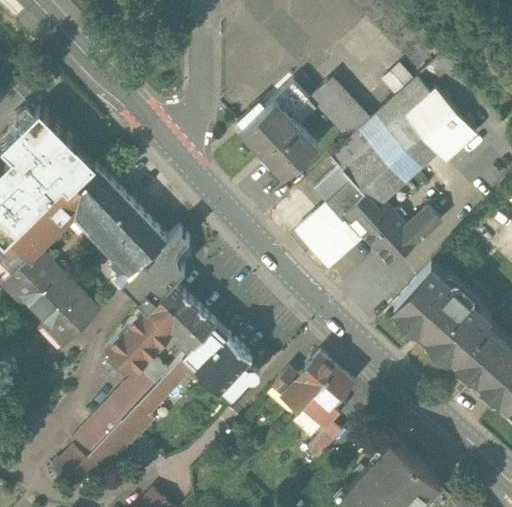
[(400,67),(382,82),(396,97),(413,81),(400,67)]
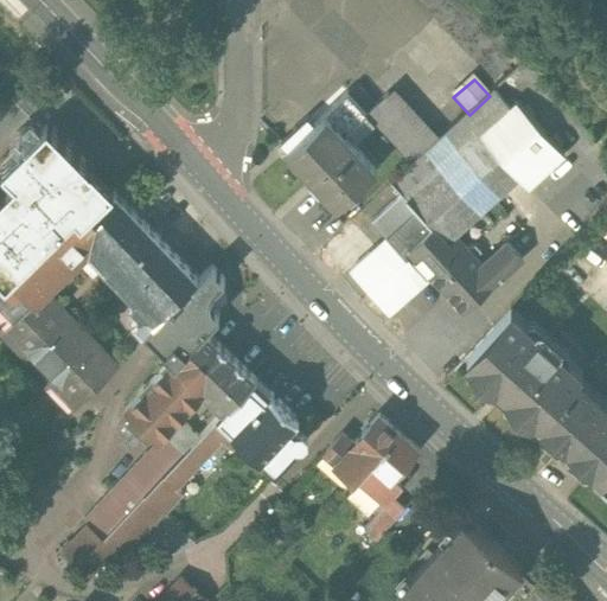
[(413,165),(391,185),(401,197),(370,223),(385,241),(349,273),(388,318),(432,280),(462,313),(522,261),(506,244),(481,267),(474,260),(481,254),(475,247),(466,249),(455,237),(519,181),(528,191),(564,159),(516,104),(510,110),(494,93),(490,96),(470,115),(413,165)]
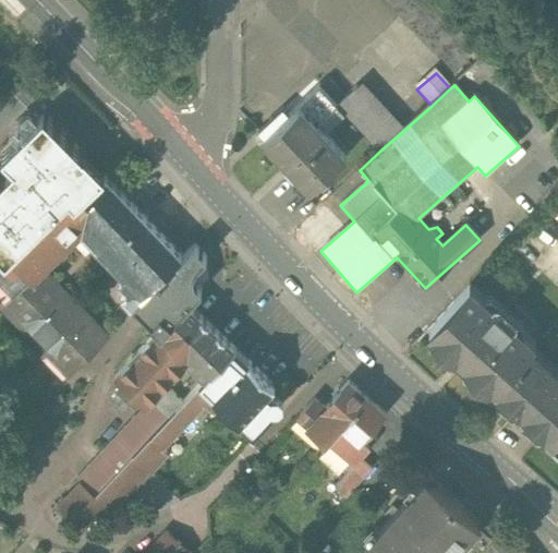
[(318,91),(276,130),(270,123),(257,135),(284,166),(283,168),(292,177),(293,176),(308,191),(343,158),(315,128),(336,109),(318,91)]
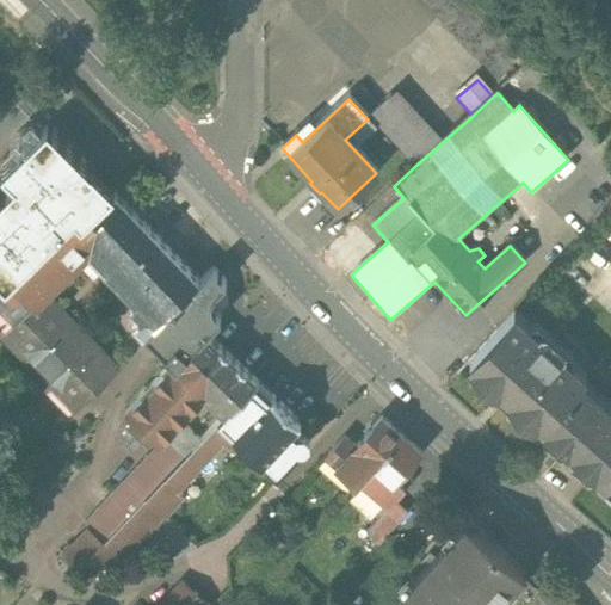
[(81,224),(111,195),(47,128),(4,170),(16,181),(0,196),(0,279),(4,283),(73,216),(81,224)]
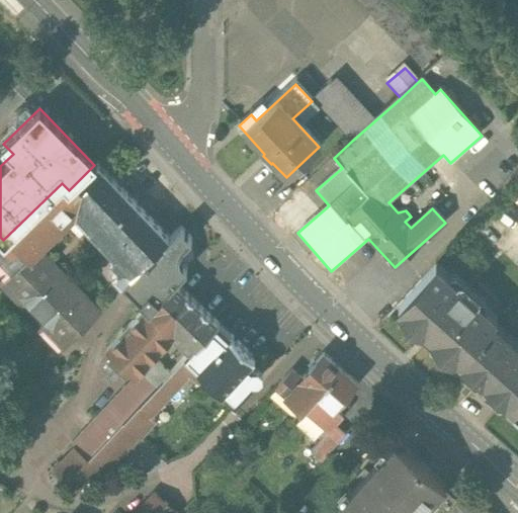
[(169,243),(94,165),(69,190),(62,183),(3,240),(5,248),(0,252),(0,268),(10,279),(37,253),(75,220),(89,233),(133,280),(125,287),(147,309),(149,311),(173,286),(174,287),(188,273),(179,264),(178,260),(180,254),(192,243),(181,232),(169,243)]
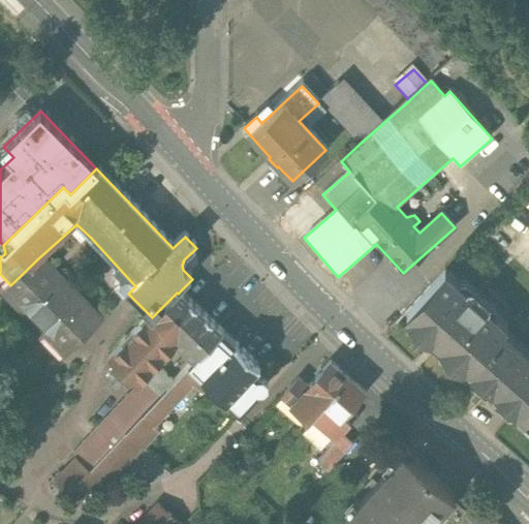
[(102,322),(38,258),(10,285),(1,295),(43,338),(51,331),(72,351),(102,322)]
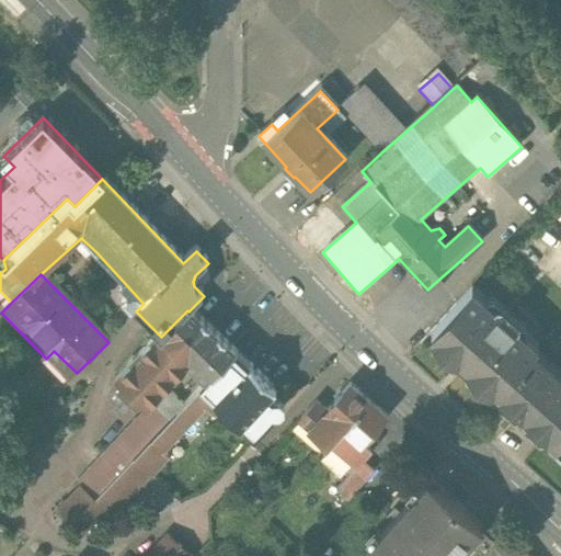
[(538,350),(471,292),(431,337),(497,396),(536,353),(538,350)]
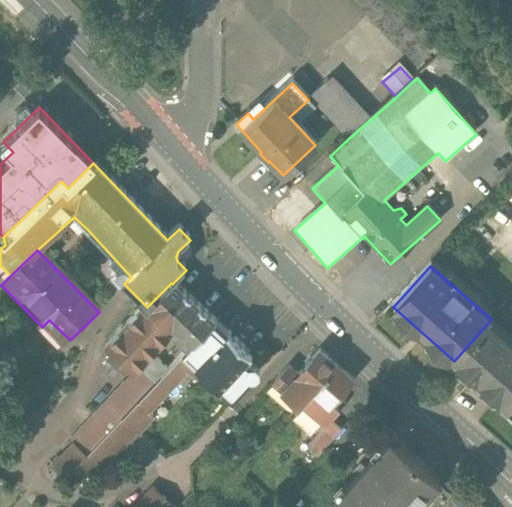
[(145,305),(107,347),(123,361),(132,351),(160,324),(163,326),(189,299),(172,284),(171,283),(147,307),(145,305)]
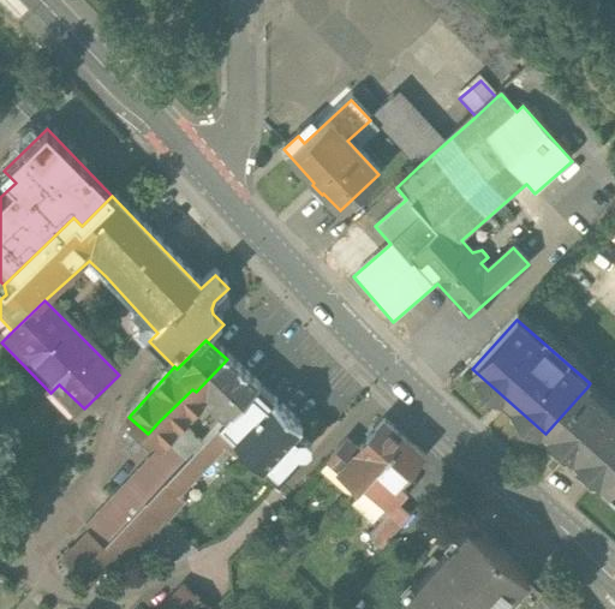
[(192,389),(159,422),(172,434),(179,425),(203,399),(226,421),(256,387),(227,359),(196,392),(192,389)]
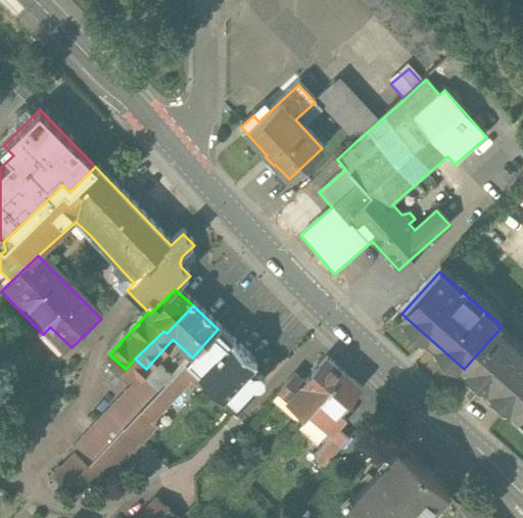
[(258,365),(218,329),(192,358),(170,383),(157,398),(140,417),(155,432),(192,391),(204,403),(214,391),(237,413),(266,381),(253,371),(258,365)]
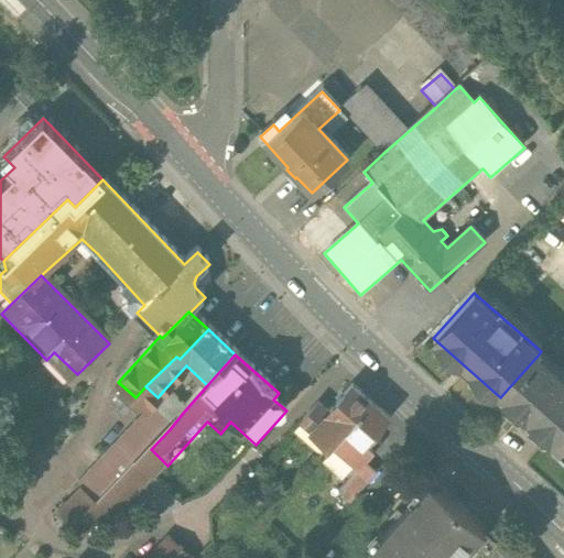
[(563,376),(539,354),(501,395),(542,433),(545,429),(555,439),(563,429),(563,376)]
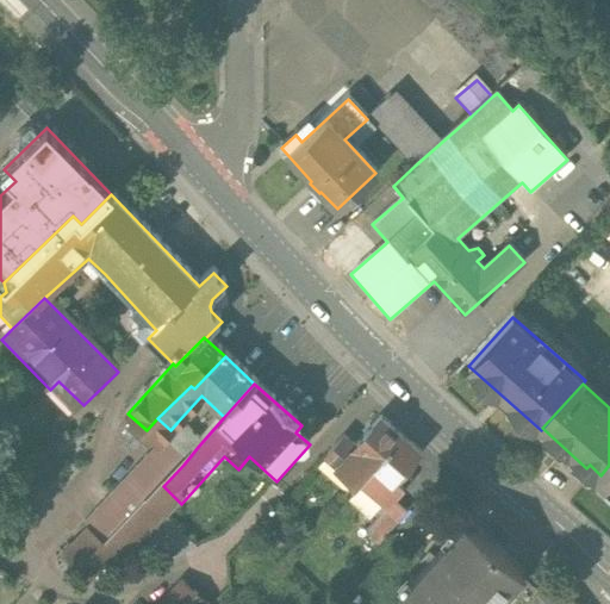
[(157,418),(147,430),(160,442),(170,430),(157,418)]
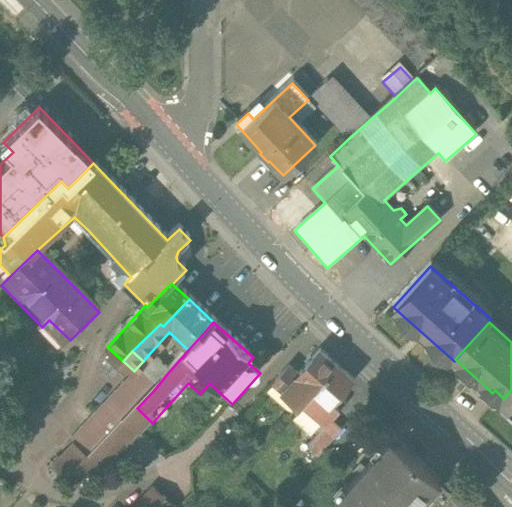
[(319,353),(298,378),(288,370),(273,387),(299,409),(336,367),(319,353)]
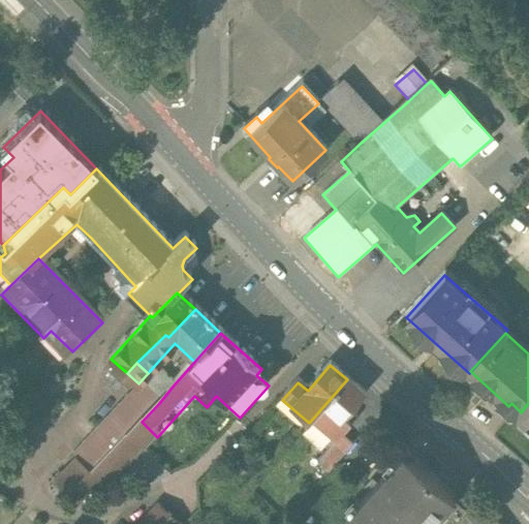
[(158,376),(145,390),(159,403),(172,388),(158,376)]
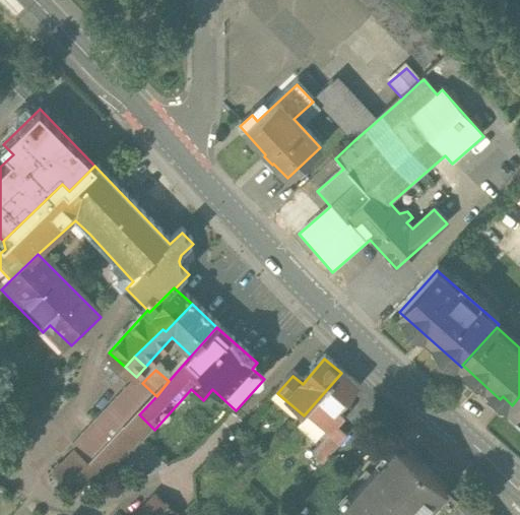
[(341,373),(304,415),(329,439),(337,430),(344,422),(336,414),(359,389),(341,373)]
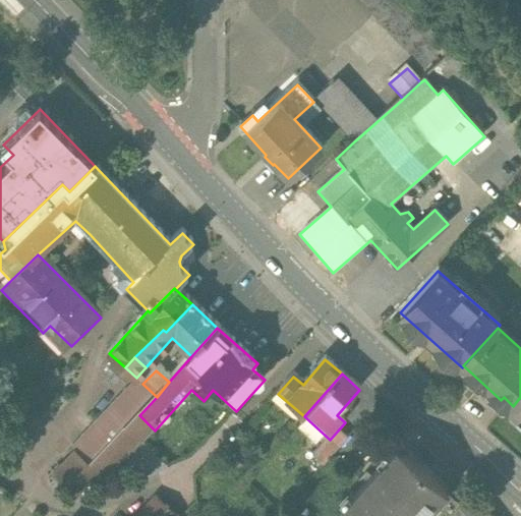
[(142,384),(72,457),(89,470),(123,433),(129,425),(139,415),(157,397),(142,384)]
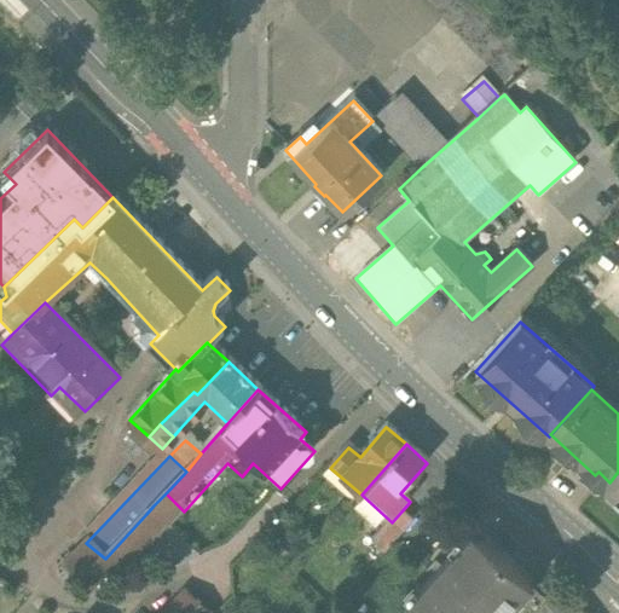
[(618,472),(609,483),(606,487),(618,499),(618,472)]
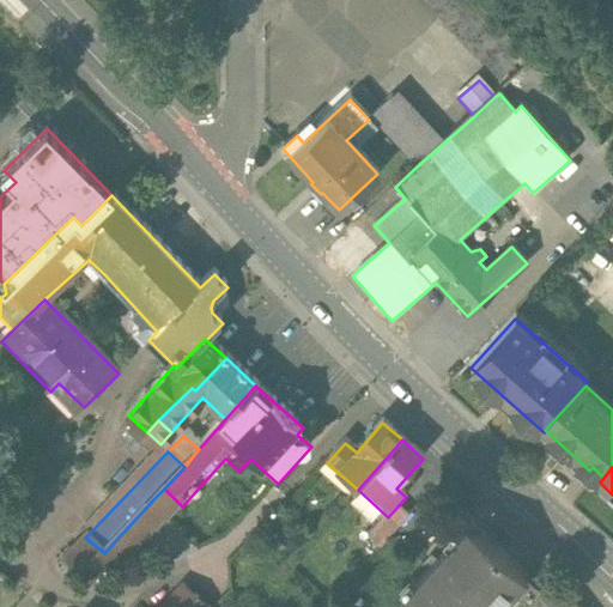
[(164,489),(152,501),(145,509),(168,532),(187,511),(182,507),(164,489)]
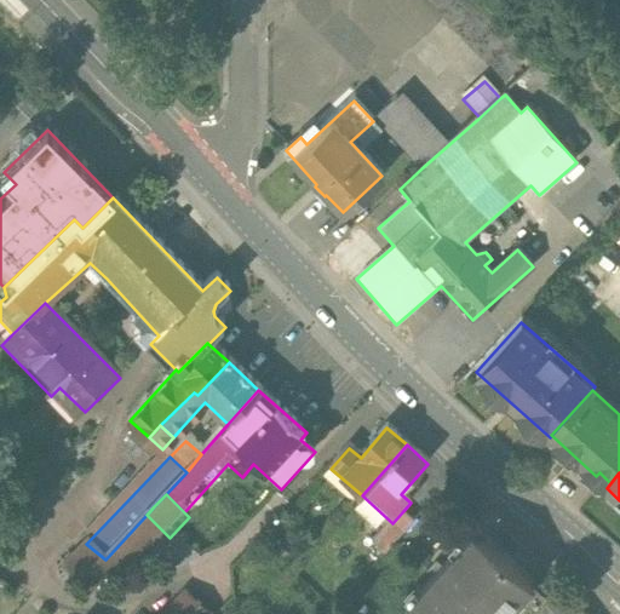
[(392,523),(372,545),(385,556),(414,523),(402,512),(392,523)]
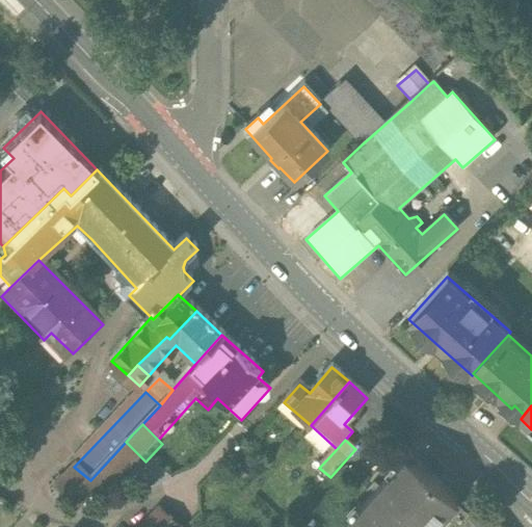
[(407,458),(349,523),(352,526),(432,526),(455,501),(407,458)]
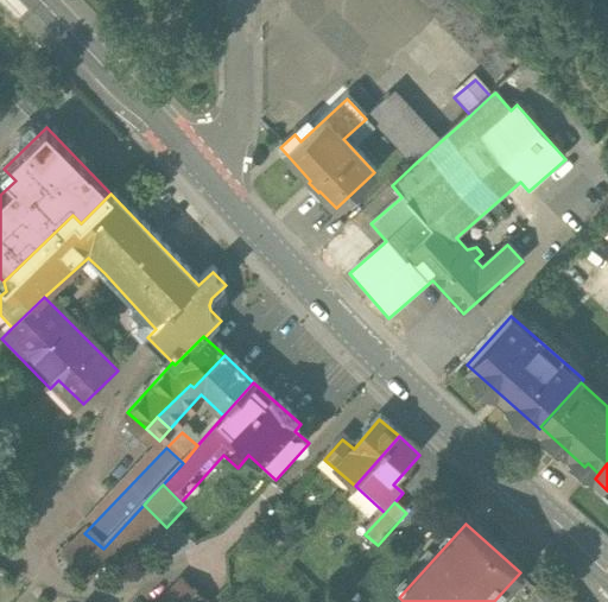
[(565,601),(544,582),(526,601),(565,601)]
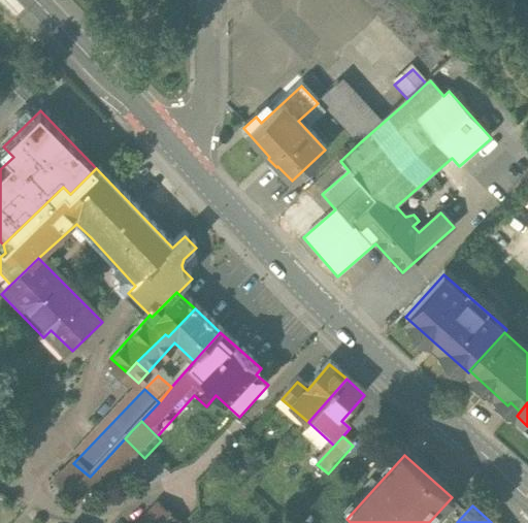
[(172,522),(158,511),(145,522),(172,522)]
